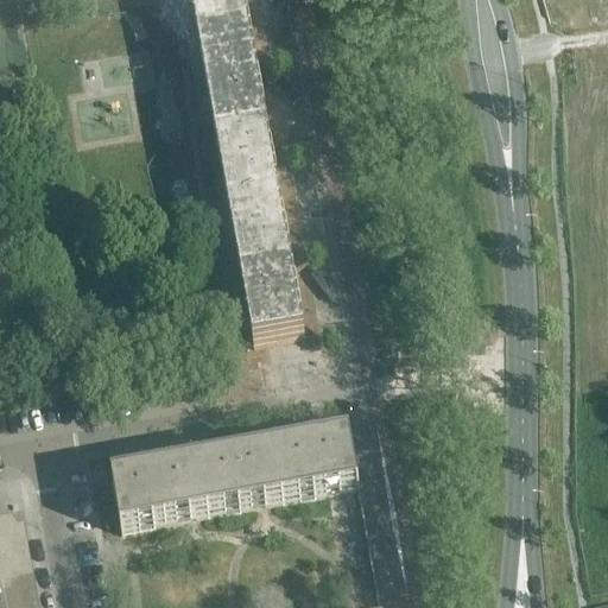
[(197,0),(251,349),(303,341),(251,0),(197,0)]
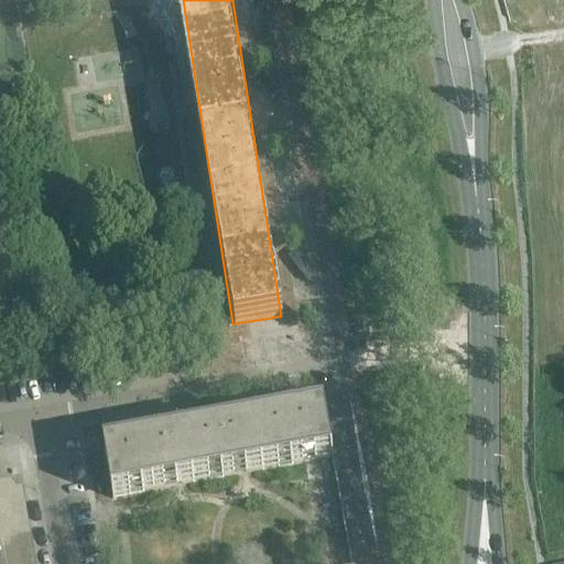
[(262,470),(304,463),(333,458),(325,412),(323,412),(324,414),(295,420),(294,416),(283,418),(284,422),(255,427),(262,470)]
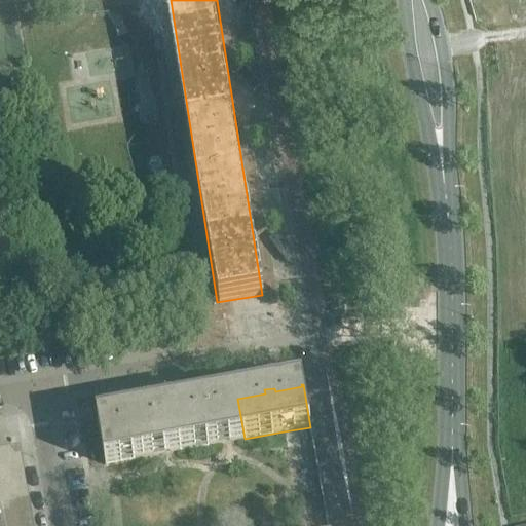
[(174,410),(181,450),(245,439),(237,399),(211,403),(210,400),(199,402),(200,405),(174,410)]
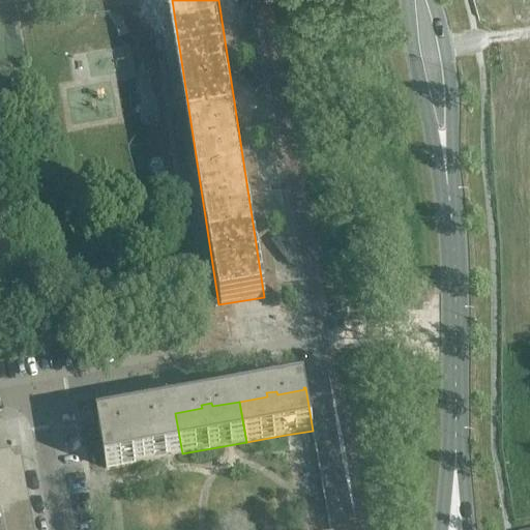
[(108,467),(182,453),(175,413),(138,420),(137,416),(126,418),(126,421),(99,427),(99,424),(98,424),(107,470),(108,469),(108,467)]
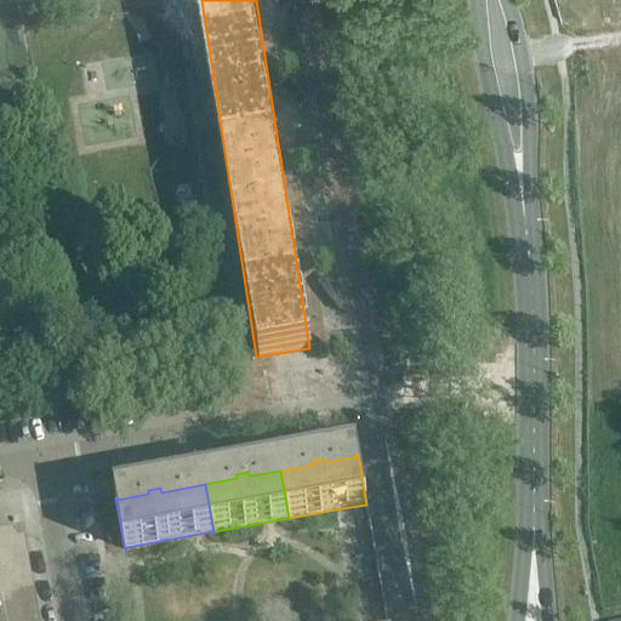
[(0,620),(38,620),(26,552),(0,556),(0,620)]
